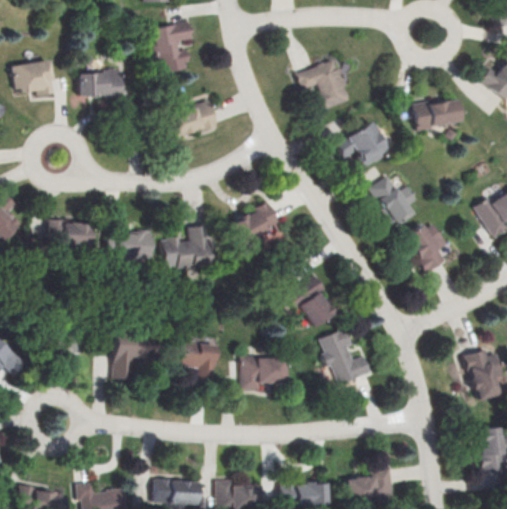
[(502,29),(506,27),(506,0),(500,0),(504,8),(495,12),(502,29)]
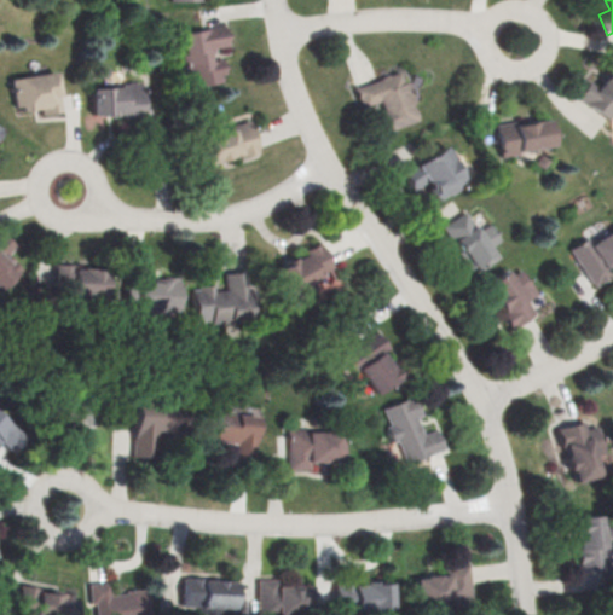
[(198,87),(227,80),(226,74),(230,74),(226,59),(221,61),(218,48),(230,45),(226,25),(185,35),(190,56),(188,57),(191,74),(195,73),(198,87)]
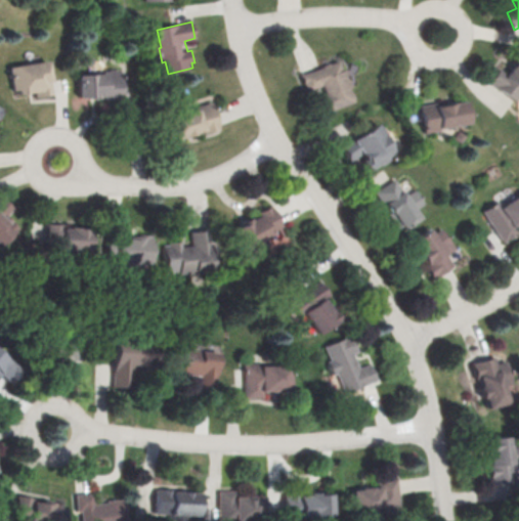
[(40,98),(56,95),(49,58),(12,67),(17,94),(38,90),(40,98)]
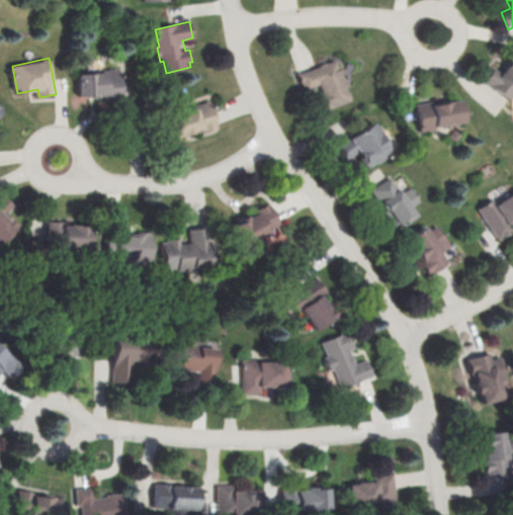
[(486,84),(512,102),(512,61),(502,75),(496,70),(486,84)]
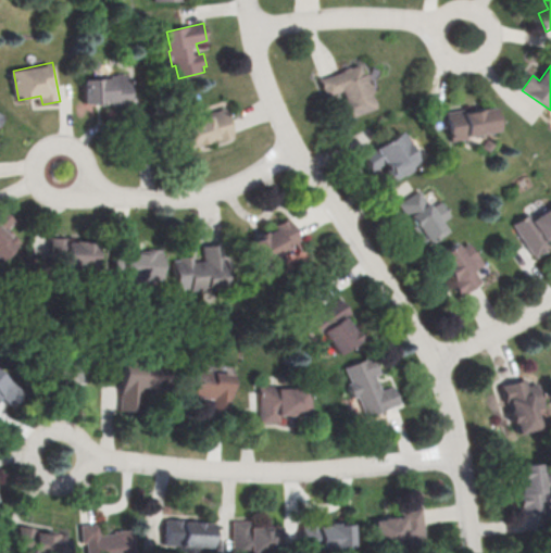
[(341,124),(380,109),(363,66),(322,83),(328,99),(345,92),(348,101),(335,107),(341,124)]
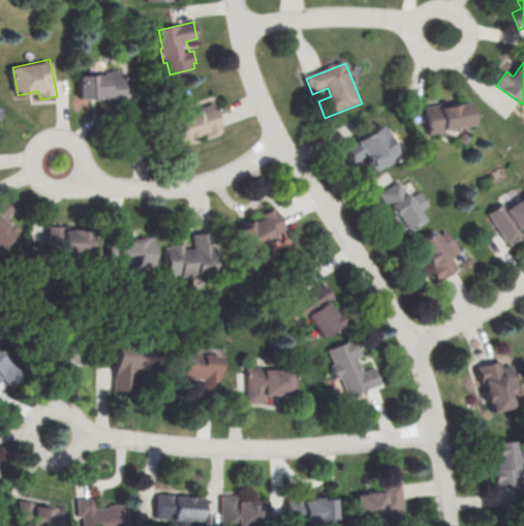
[(85,97),(110,95),(111,106),(126,105),(124,70),(83,72),(85,97)]
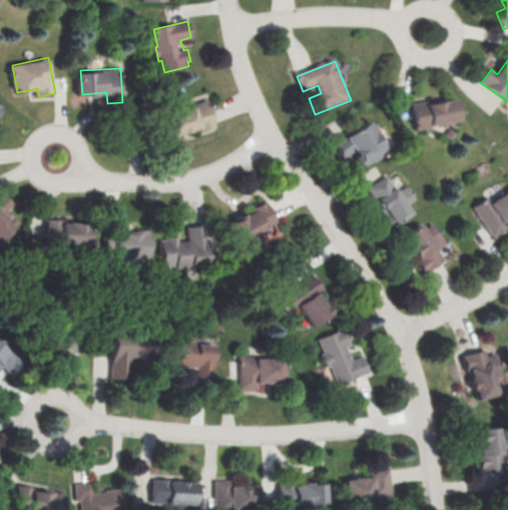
[(176,135),(185,132),(186,136),(194,134),(192,129),(202,125),(204,130),(218,125),(208,100),(169,114),(176,135)]
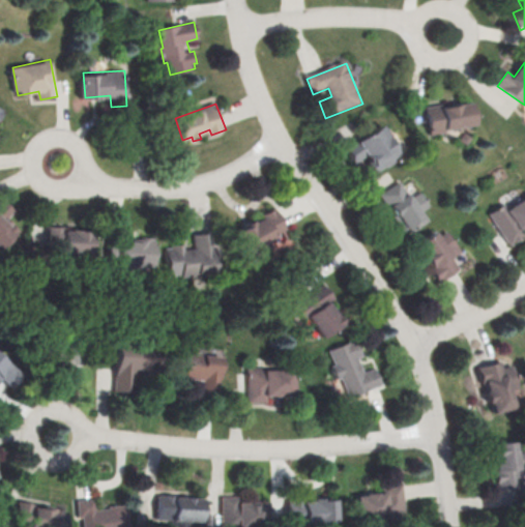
[(434,136),(478,126),(473,104),(446,110),(445,104),(428,108),(434,136)]
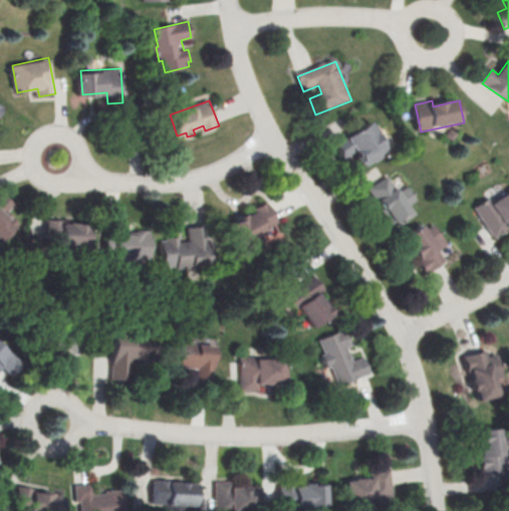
[(365,169),(392,152),(372,122),(336,146),(345,161),(356,155),(365,169)]
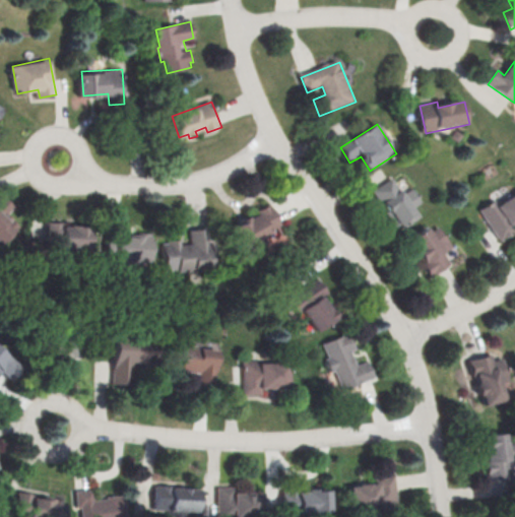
[(400,233),(422,218),(415,210),(426,203),(414,187),(404,193),(396,180),(375,193),(400,233)]
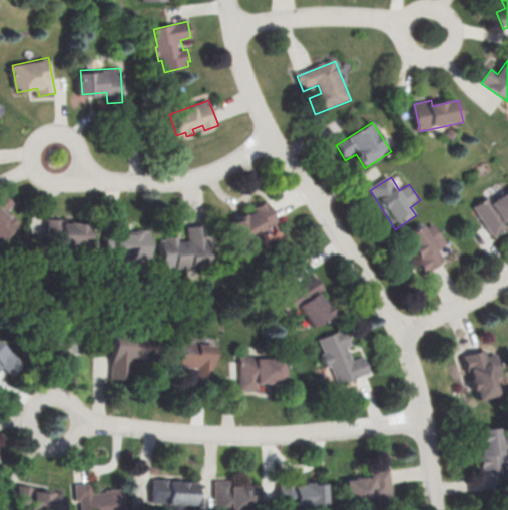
[(0,243),(19,224),(8,213),(16,205),(3,192),(0,194),(0,243)]
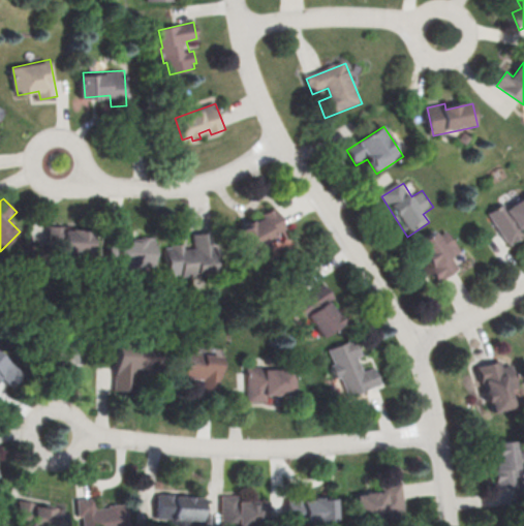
[(523,240),(515,246),(494,215),(510,205),(513,210),(523,203),(523,240)]
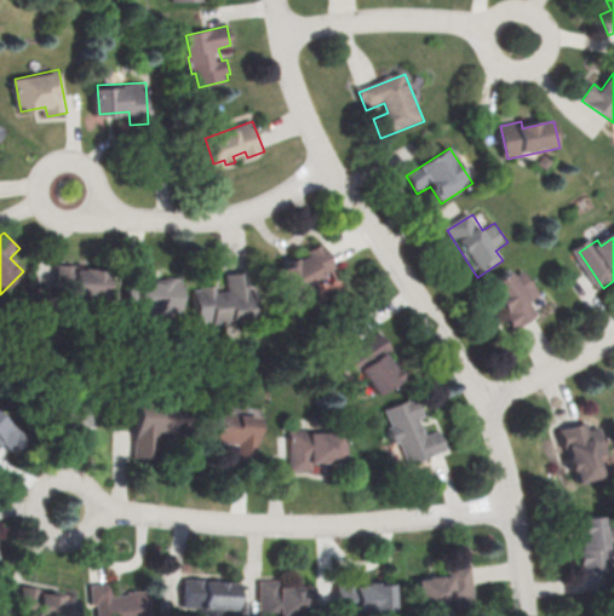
[(275,270),(287,293),(292,291),(298,301),(322,289),(316,278),(337,268),(323,243),(275,270)]
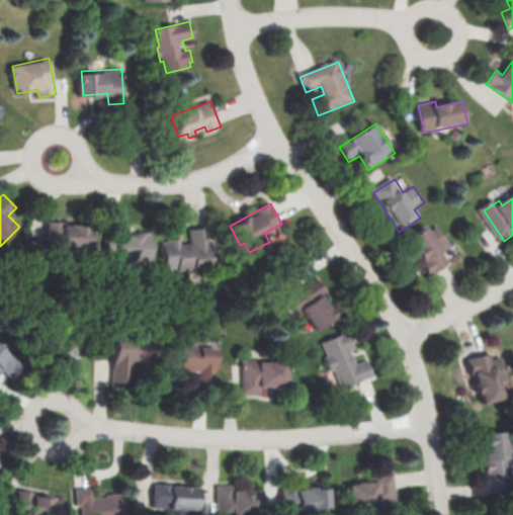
[(49,231),(64,231),(64,246),(89,246),(89,223),(77,223),(77,220),(49,220),(49,231)]
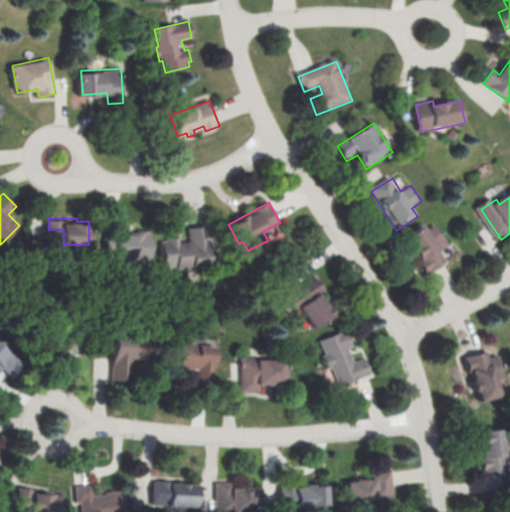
[(166,268),(163,240),(168,240),(168,237),(181,236),(181,240),(191,239),(190,227),(205,225),(207,240),(217,239),(219,261),(193,263),(194,269),(175,271),(174,267),(166,268)]
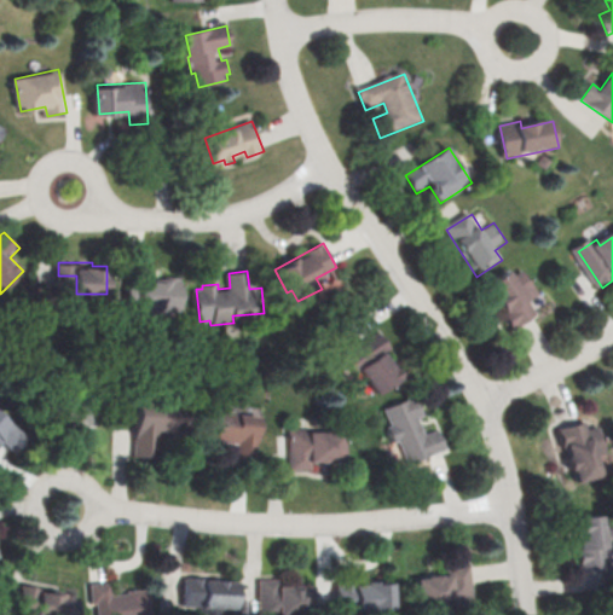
[(518,331),(542,315),(533,302),(543,296),(527,273),(520,278),(515,271),(489,288),(518,331)]
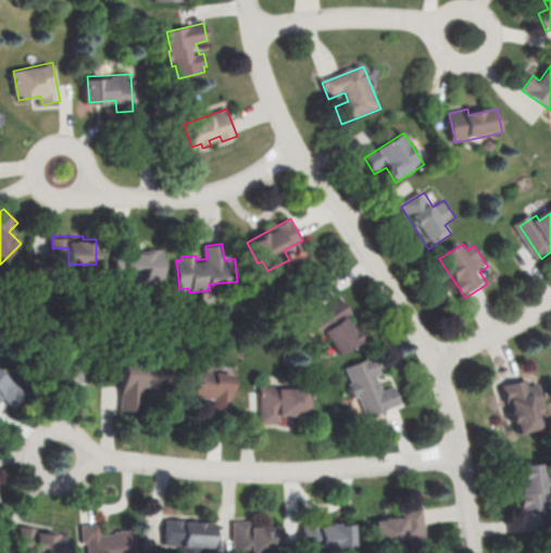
[(135,280),(162,281),(163,248),(148,248),(148,251),(135,251),(135,244),(116,244),(116,280),(135,280)]
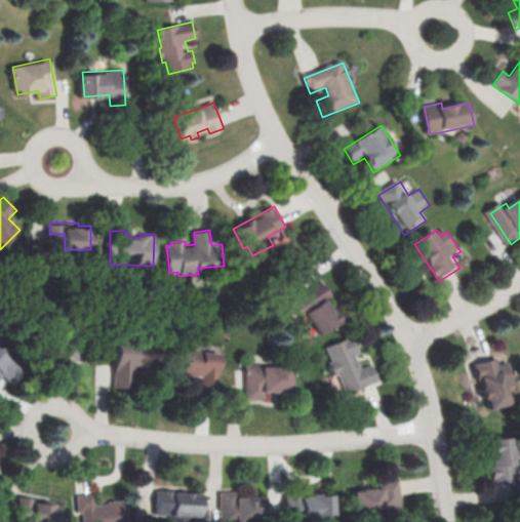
[(289,231),(272,234),(274,250),(291,247),(289,231)]
